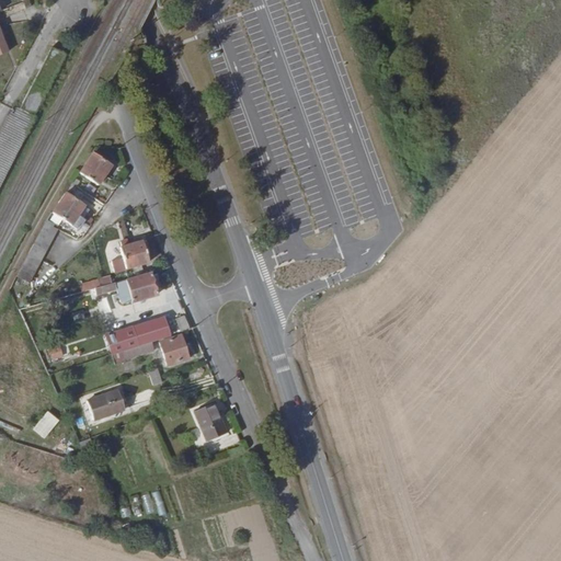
[(4,114),(0,121),(0,149),(52,50),(46,48),(12,112),(10,111),(7,115),(4,114)]
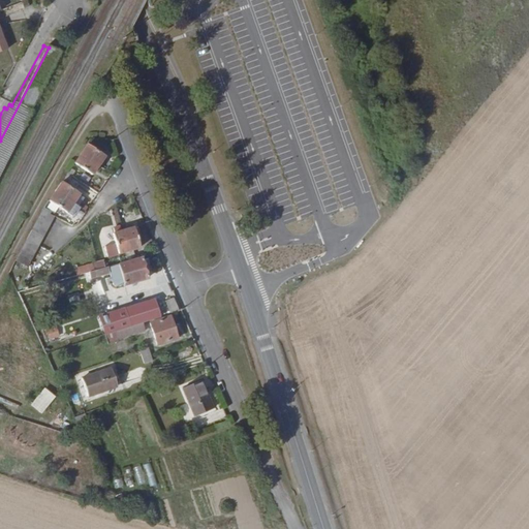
[(101,163),(82,152),(75,162),(95,174),(101,163)]
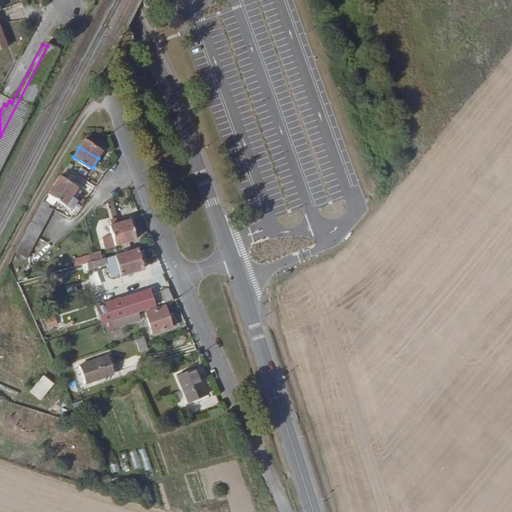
[(86,178),(92,168),(73,157),(67,166),(86,178)]
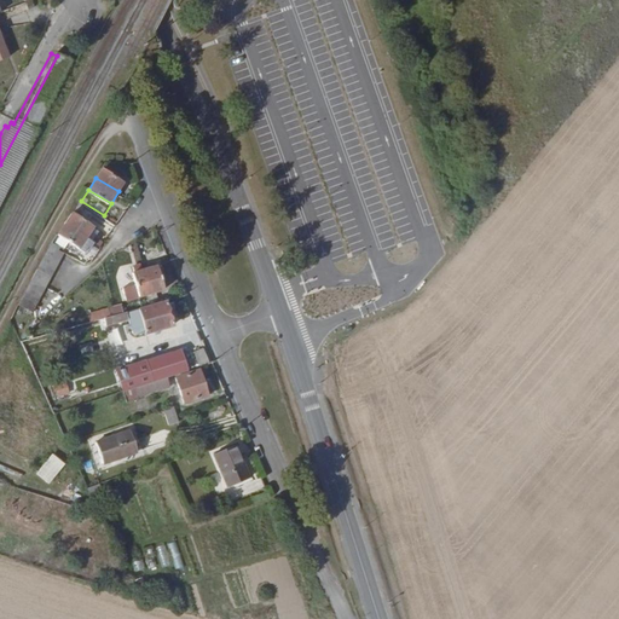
[(70,220),(77,224),(82,215),(75,212),(70,220)]
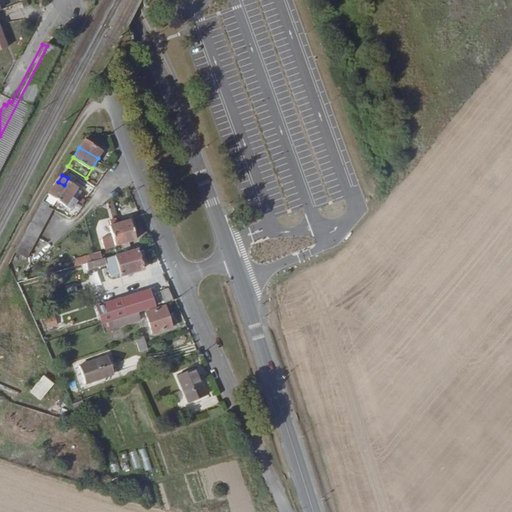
[(73,196),(56,185),(50,194),(67,204),(73,196)]
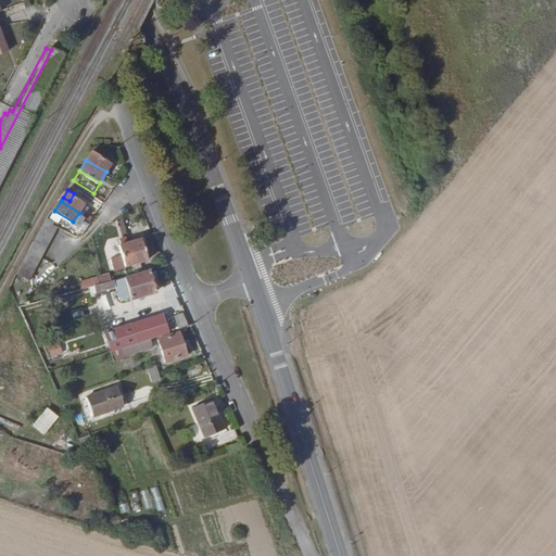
[(73,237),(79,226),(73,222),(54,211),(48,222),(73,237)]
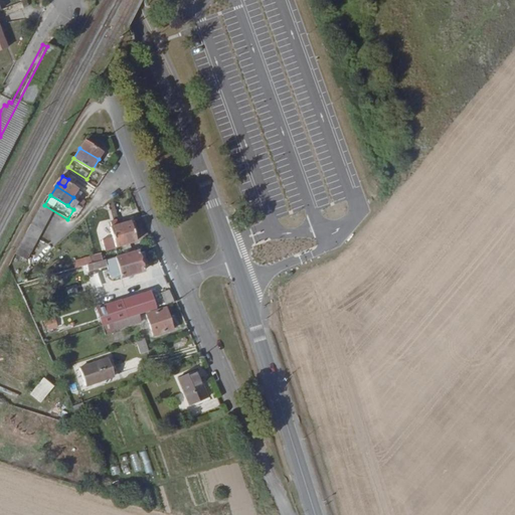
[(73,209),(79,200),(73,197),(67,205),(73,209)]
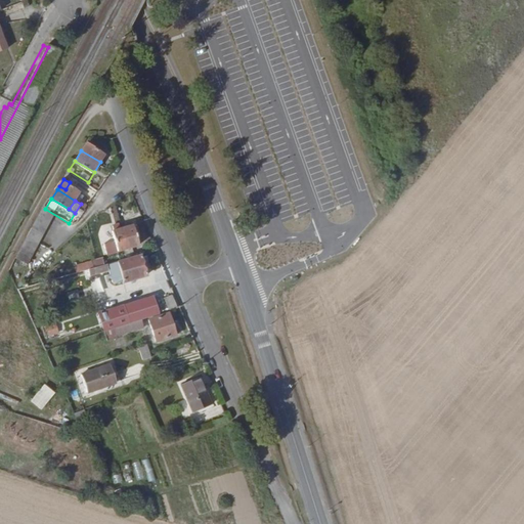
[(52,217),(43,212),(39,219),(48,224),(50,221),(52,217)]
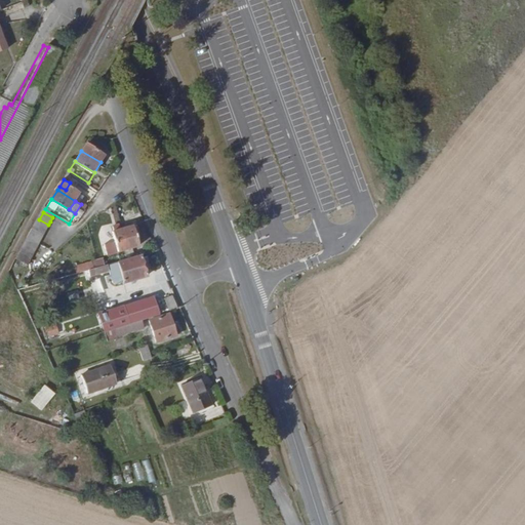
[(47,228),(48,225),(39,219),(36,226),(45,231),(47,228)]
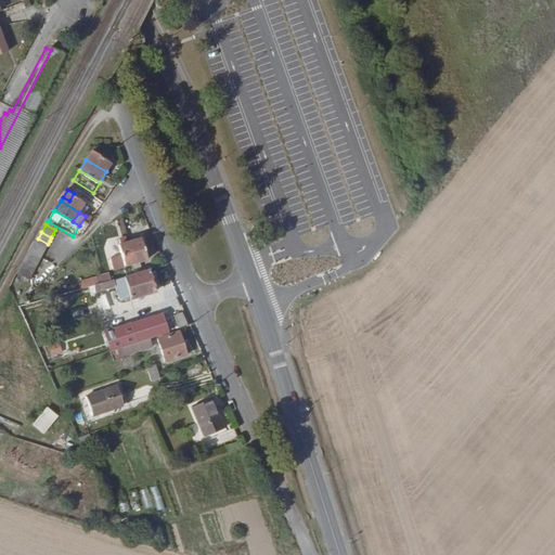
[(29,280),(48,244),(38,239),(18,274),(29,280)]
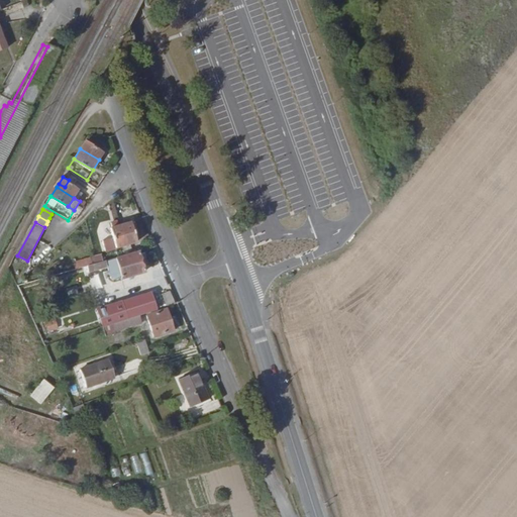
[(138,242),(131,222),(120,226),(126,246),(138,242)]
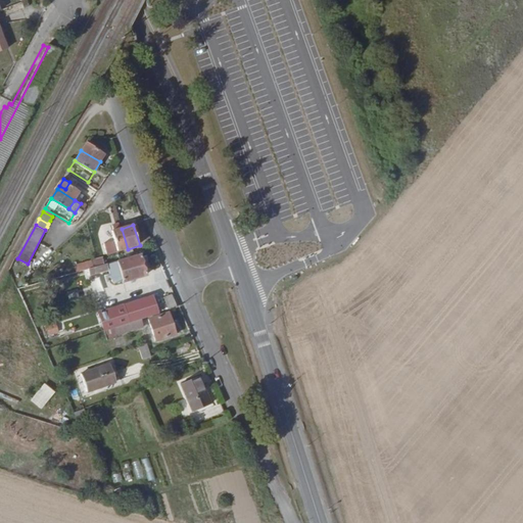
[(124,250),(128,249),(122,229),(111,232),(119,252),(124,250)]
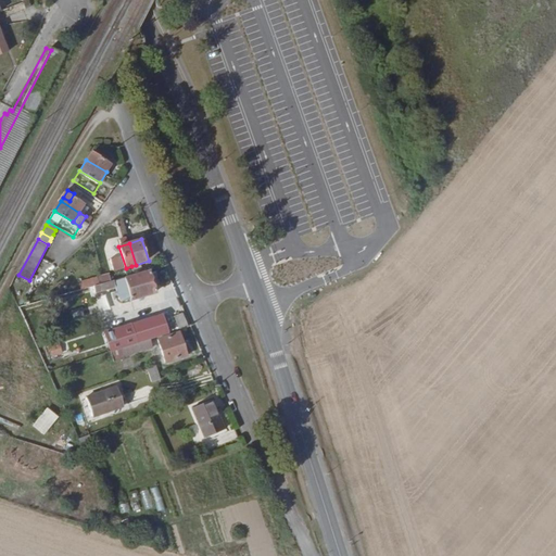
[(135,300),(159,293),(151,272),(139,276),(128,279),(135,300)]
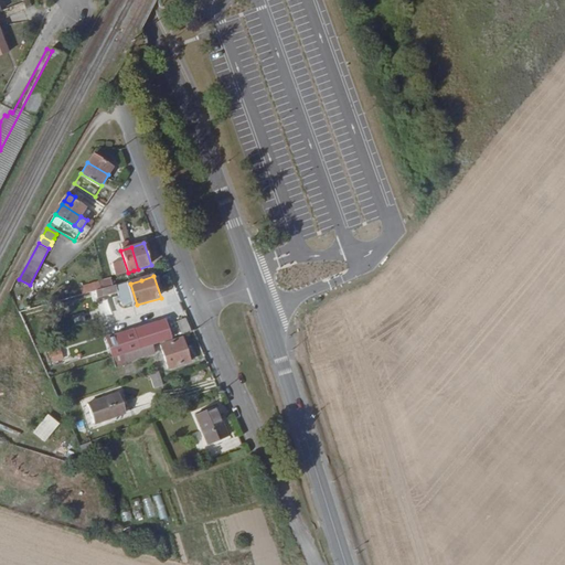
[(82,294),(99,288),(97,280),(80,286),(82,294)]
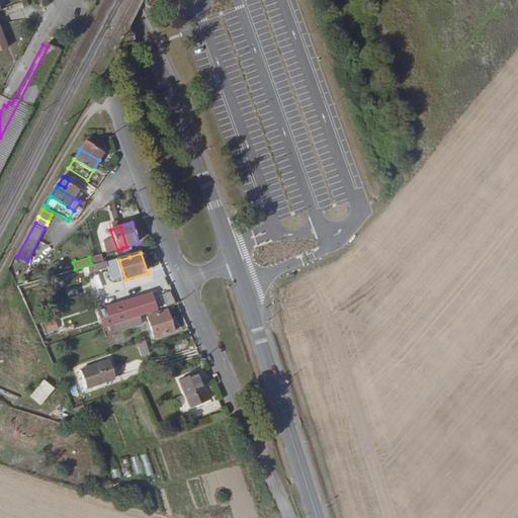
[(119,282),(125,279),(119,260),(110,264),(112,269),(115,280),(119,282)]
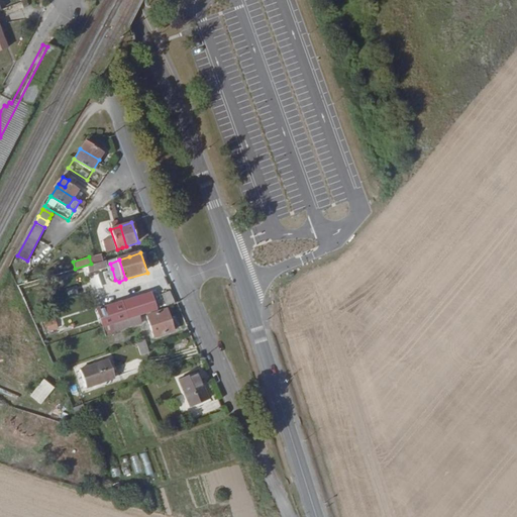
[(110,264),(108,264),(106,264),(100,266),(96,267),(98,273),(112,269),(110,264)]
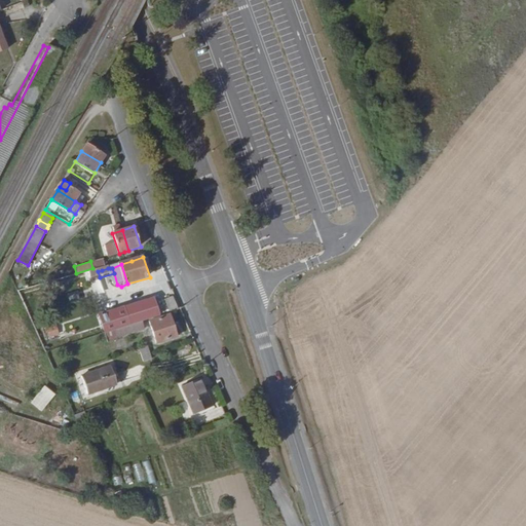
[(69,303),(79,301),(77,291),(67,293),(69,303)]
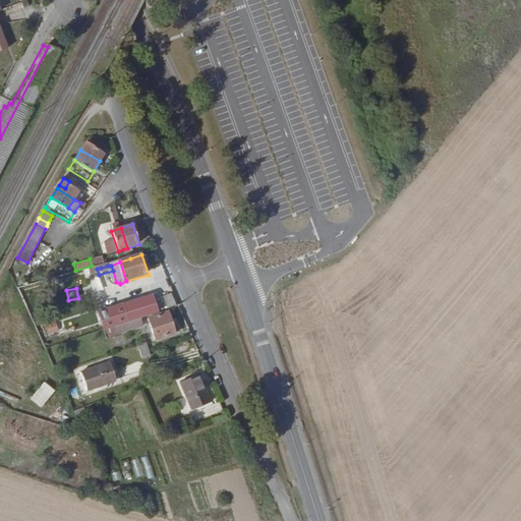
[(129,326),(160,314),(153,296),(122,306),(129,326)]
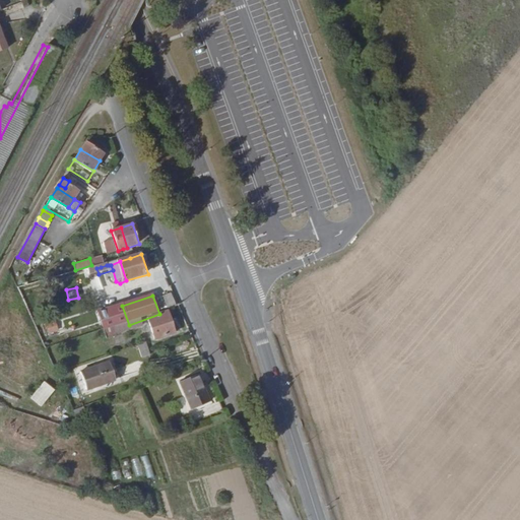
[(165,313),(171,311),(166,297),(159,300),(165,313)]
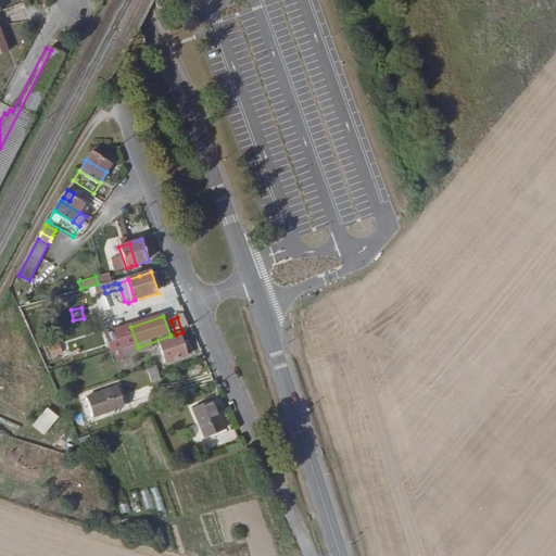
[(112,355),(138,348),(130,327),(104,336),(112,355)]
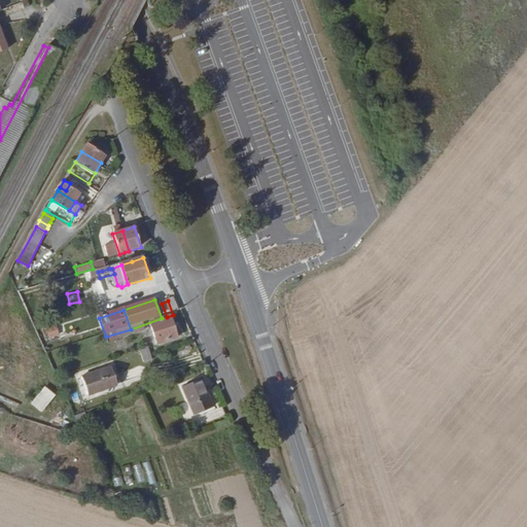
[(156,347),(177,341),(173,330),(169,320),(148,326),(156,347)]
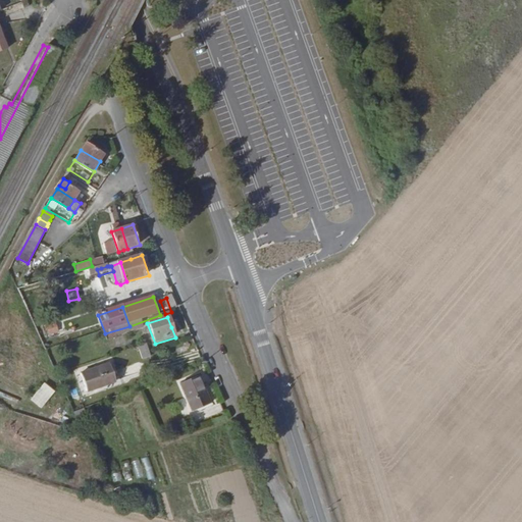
[(48,335),(59,332),(56,321),(45,324),(48,335)]
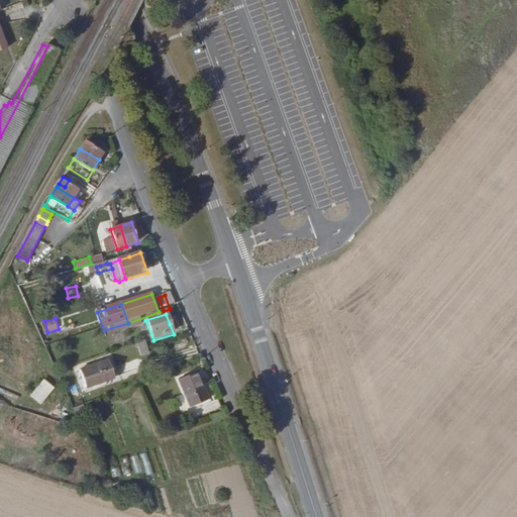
[(148,356),(147,353),(143,345),(136,347),(141,359),(148,356)]
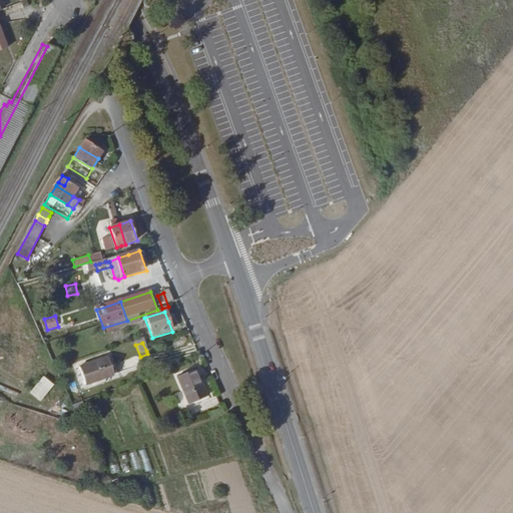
[(119,369),(138,363),(136,357),(117,363),(119,369)]
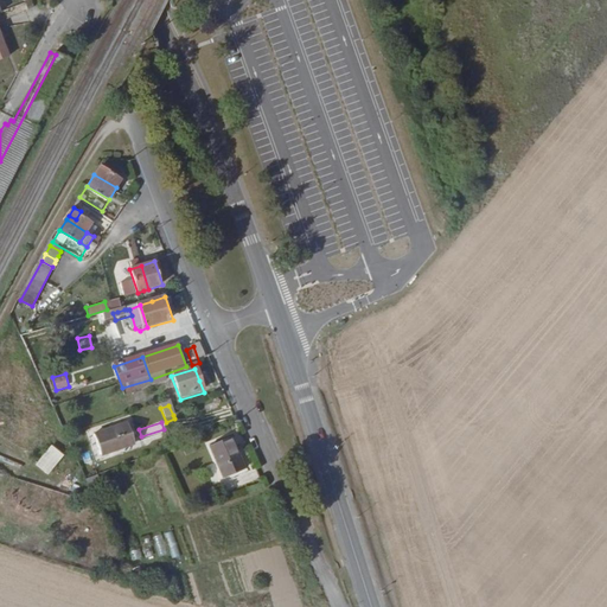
[(96,461),(131,449),(123,429),(89,441),(96,461)]
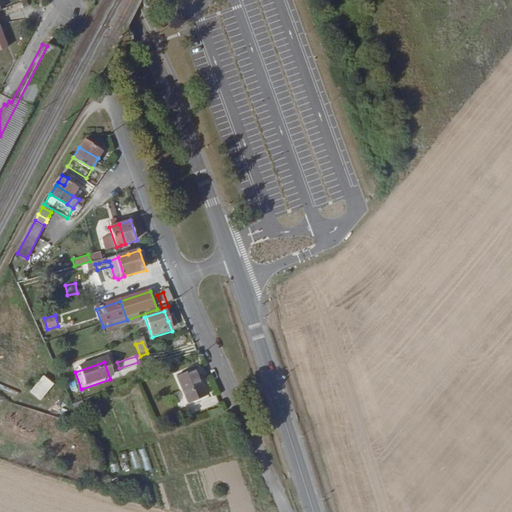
[(188,407),(203,400),(196,386),(191,374),(176,380),(188,407)]
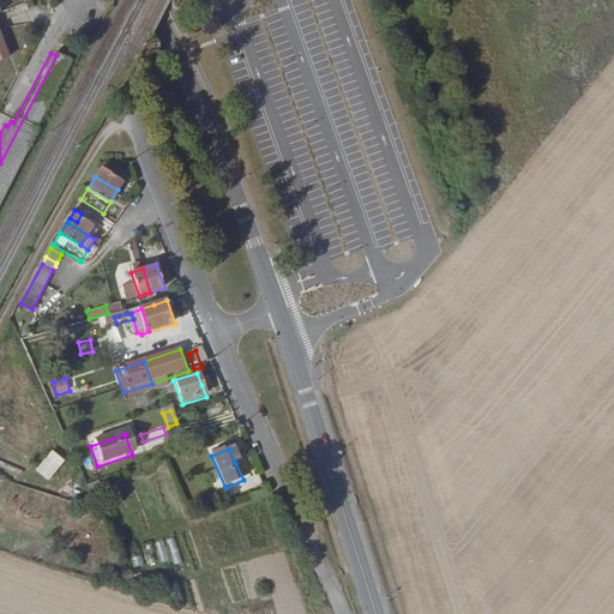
[(34,470),(48,481),(64,461),(50,450),(34,470)]
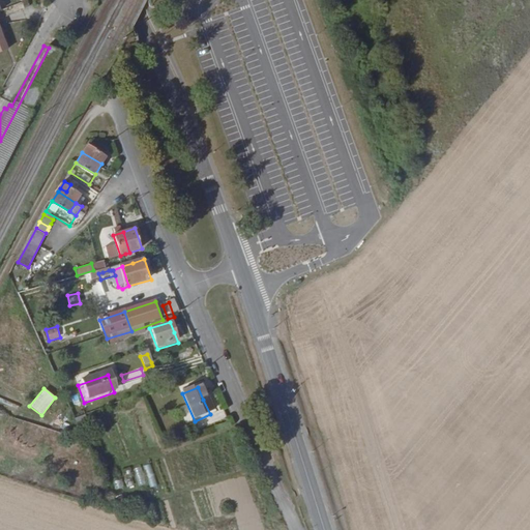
[(183,413),(186,422),(193,419),(189,411),(183,413)]
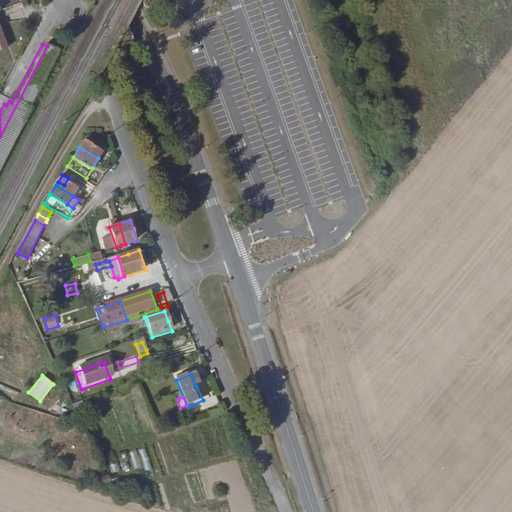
[(135,469),(141,467),(136,450),(129,452),(135,469)]
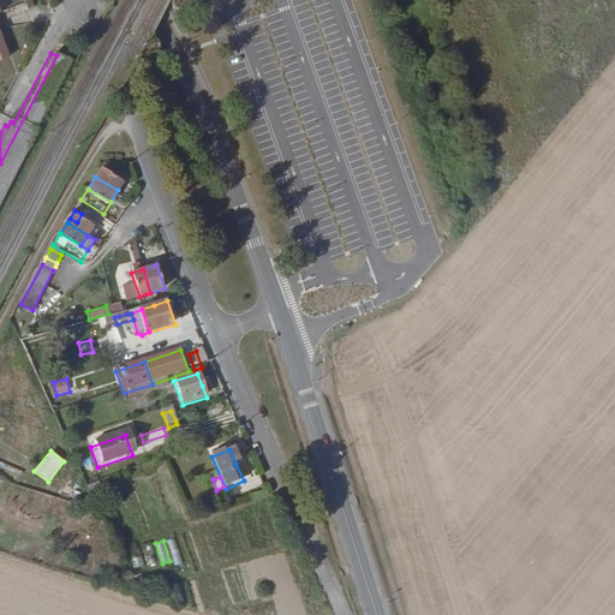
[(139,547),(130,549),(133,567),(143,565),(139,547)]
